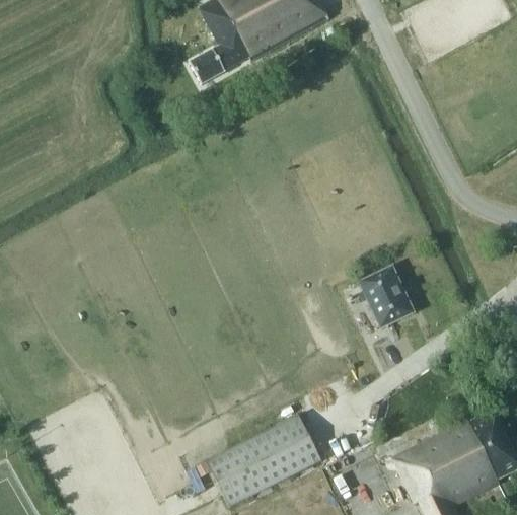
[(251,60),(329,17),(319,0),(208,0),(199,5),(220,44),(190,61),(202,82),(249,56),(251,60)]
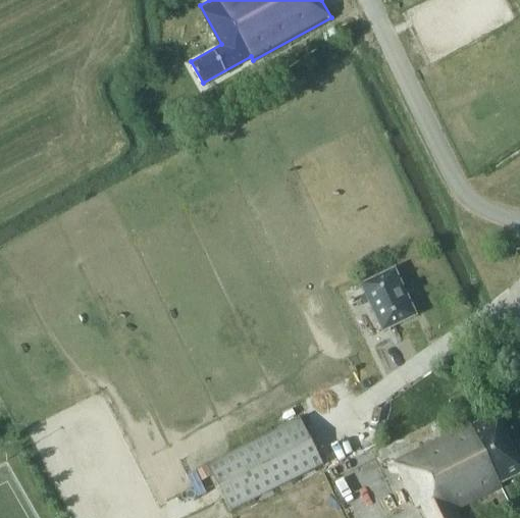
[(382,330),(419,313),(397,264),(360,281),(382,330)]
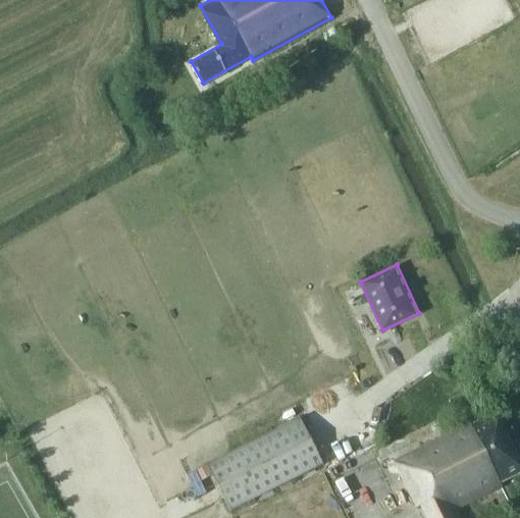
[(494,416),(490,412),(395,460),(417,505),(422,503),(429,517),(460,517),(455,507),(502,483),(500,479),(519,469),(519,459),(498,414),(494,416)]
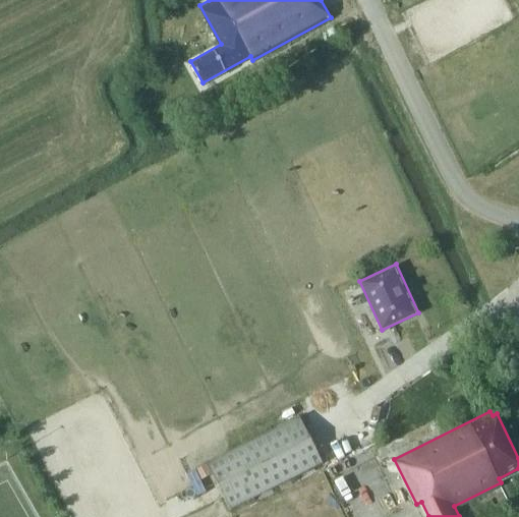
[(230,507),(323,461),(300,415),(207,462),(213,472),(230,507)]
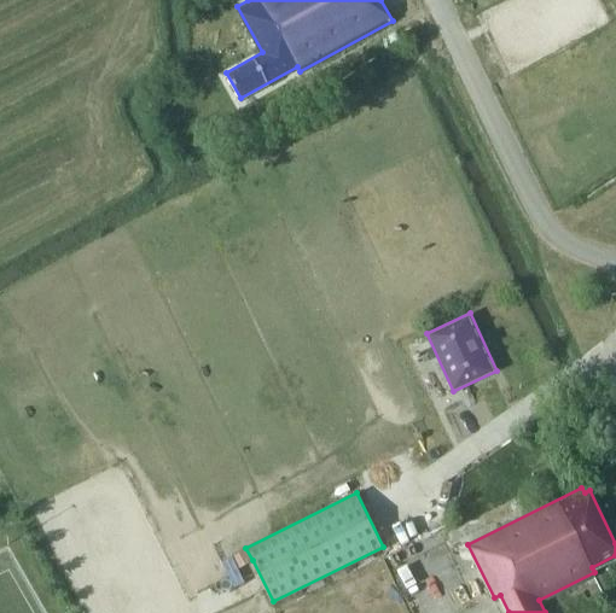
[(239,566),(253,560),(245,548),(233,554),(239,566)]
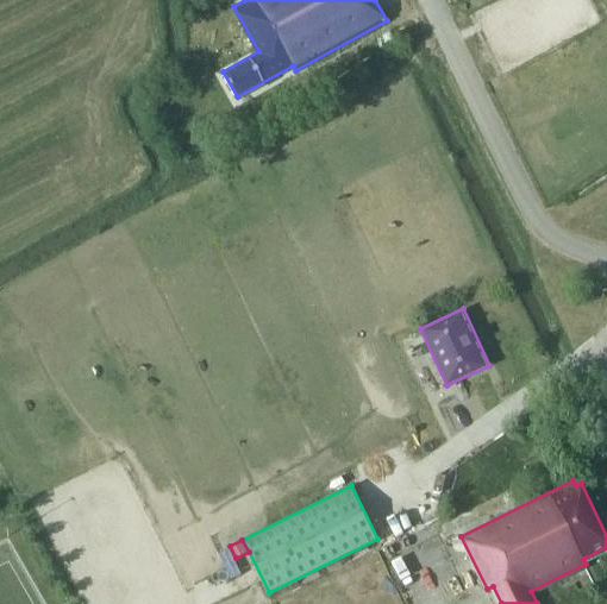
All buildings are outlined.
